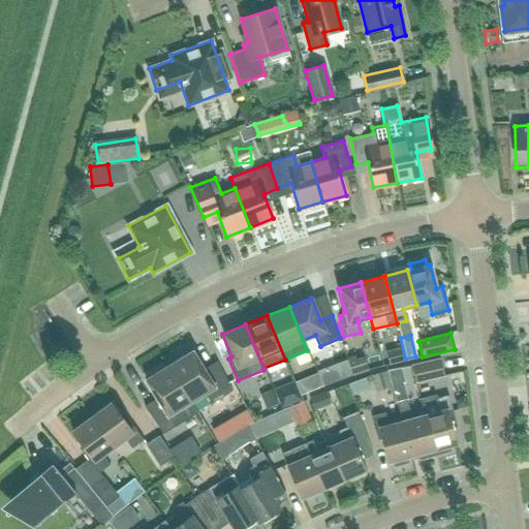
[(385,351),(389,364),(404,360),(401,347),(385,351)]
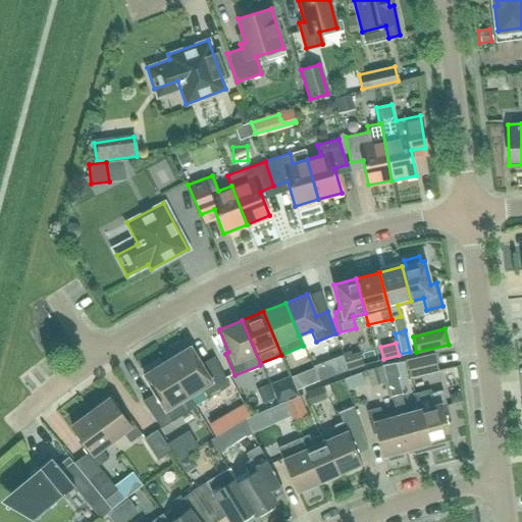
[(201,364),(190,346),(166,360),(189,397),(201,388),(207,399),(228,385),(213,357),(201,364)]
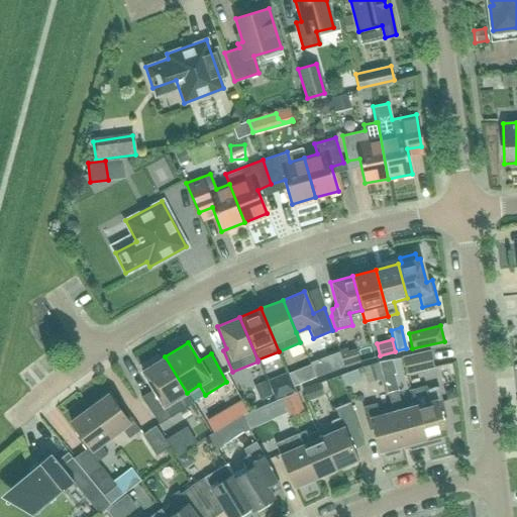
[(346,347),(338,349),(344,367),(359,360),(355,347),(347,350),(346,347)]
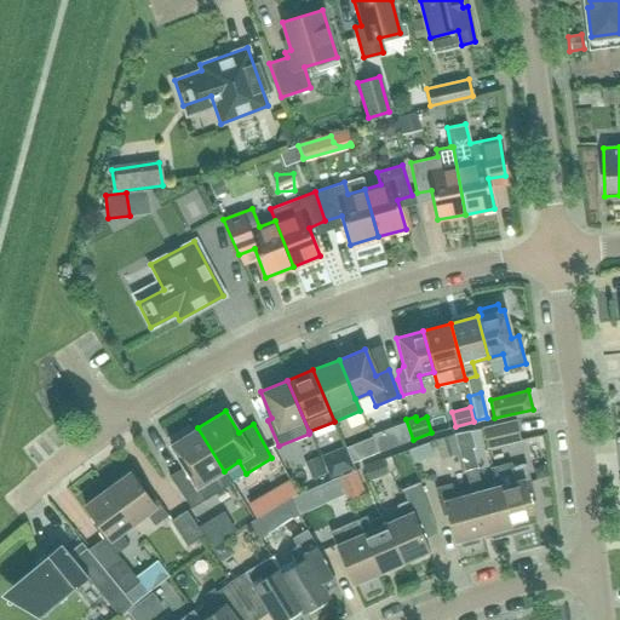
[(487,447),(520,440),(515,420),(482,429),(487,447)]
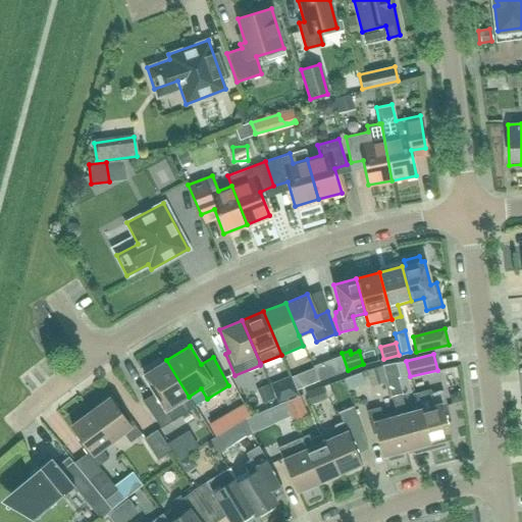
[(330,359),(313,366),(318,380),(336,374),(330,359)]
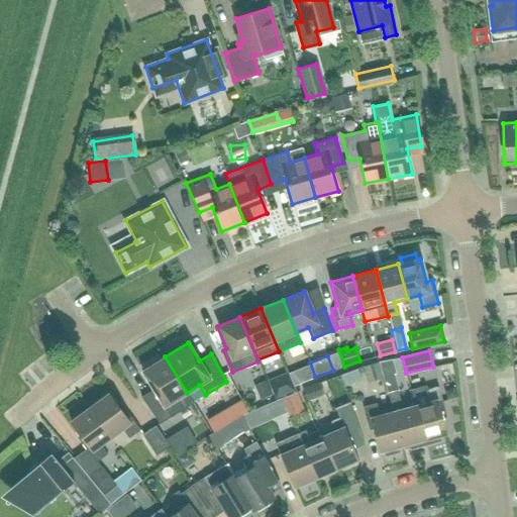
[(140,397),(159,423),(193,403),(187,393),(165,356),(141,371),(152,389),(140,397)]
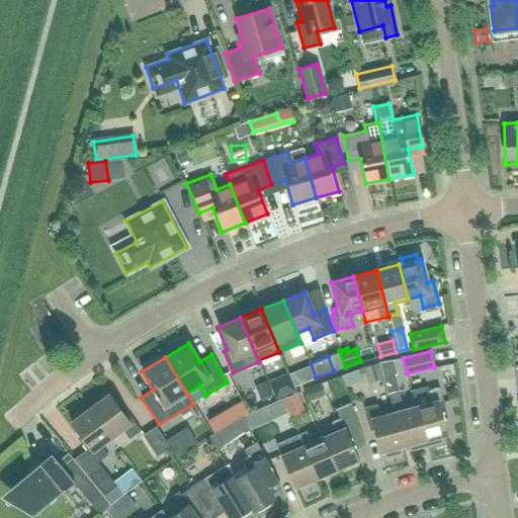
[(393,359),(379,363),(383,377),(397,373),(393,359)]
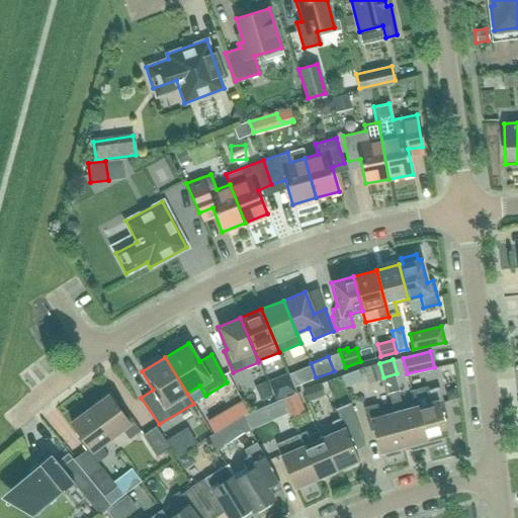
[(367,382),(382,378),(378,362),(362,367),(367,382)]
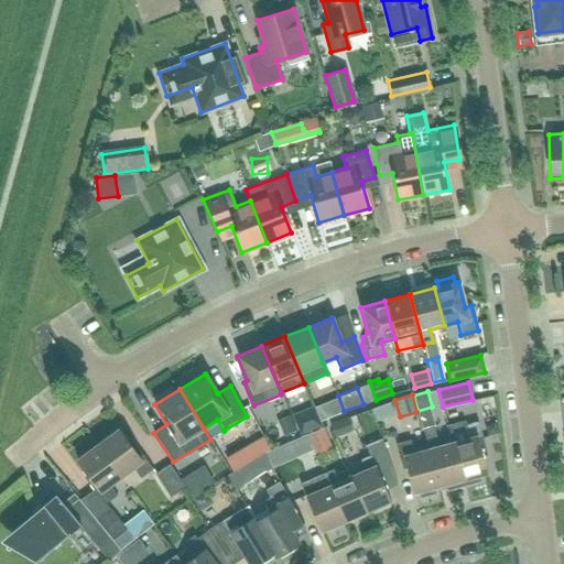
[(494,396),(477,399),(486,435),(498,433),(494,396)]
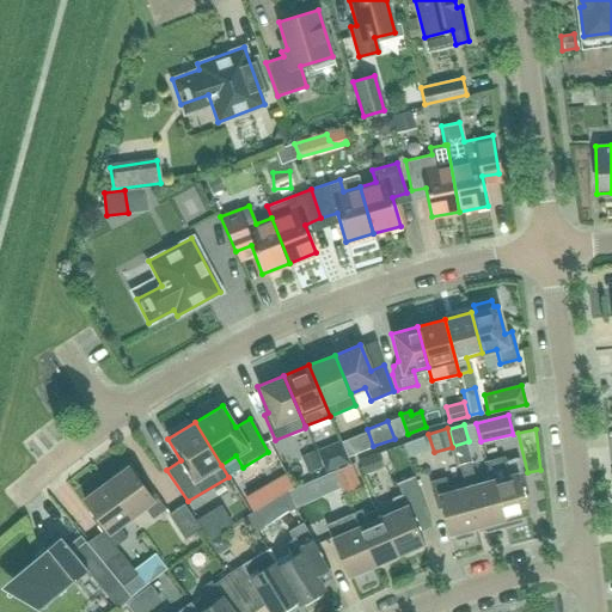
[(360,430),(341,439),(348,456),(367,448),(360,430)]
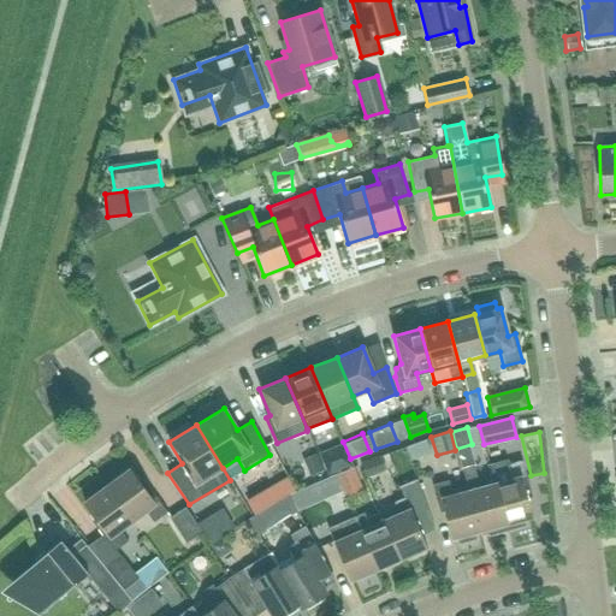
[(420,440),(404,446),(414,472),(430,466),(420,440)]
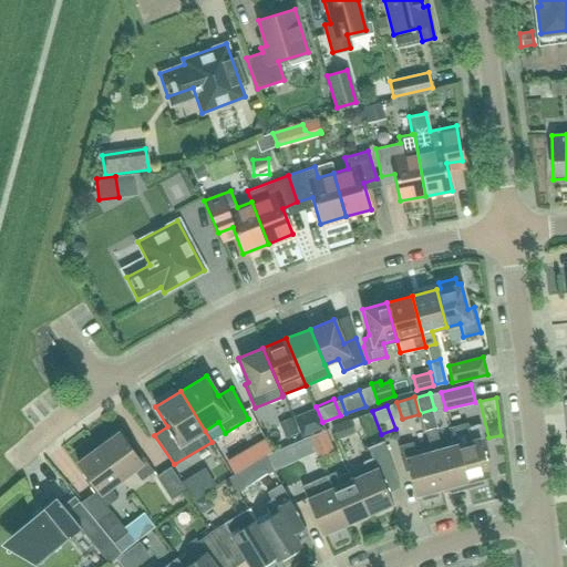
[(432,410),(420,413),(424,430),(430,429),(435,428),(436,426),(432,410)]
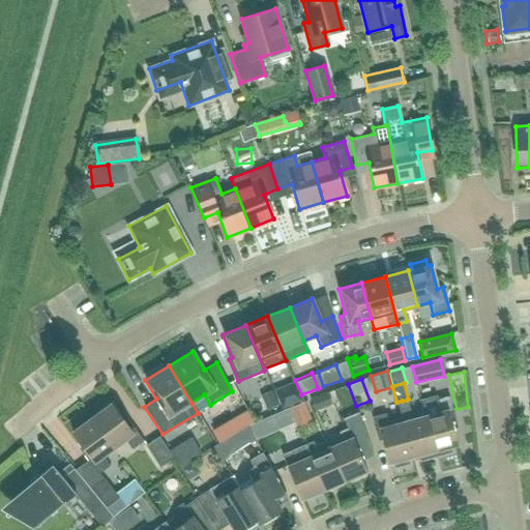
[(451,452),(450,446),(458,444),(451,420),(454,419),(448,395),(437,399),(436,395),(420,400),(424,415),(436,457),(451,452)]
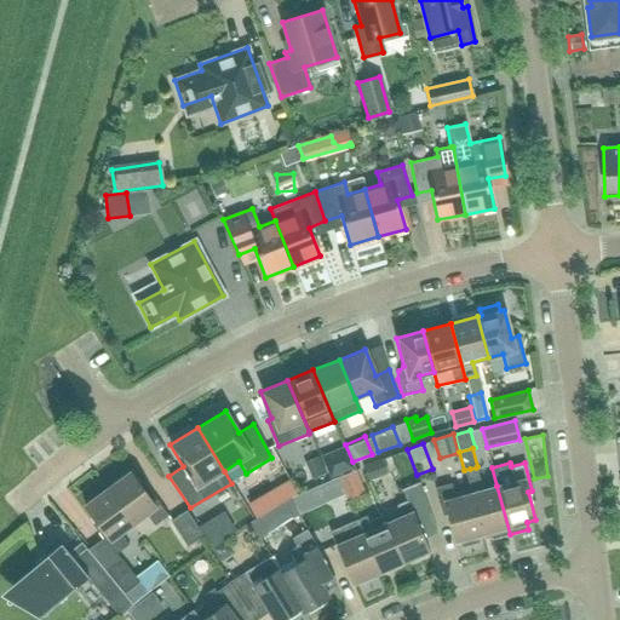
[(488,532),(491,539),(510,534),(497,486),(482,489),(476,468),(470,469),(464,470),(470,493),(482,534),(488,532)]
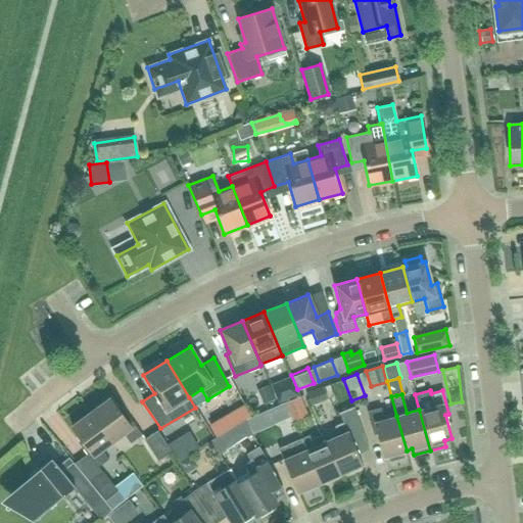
[(285,401),(292,420),(306,414),(299,396),(285,401)]
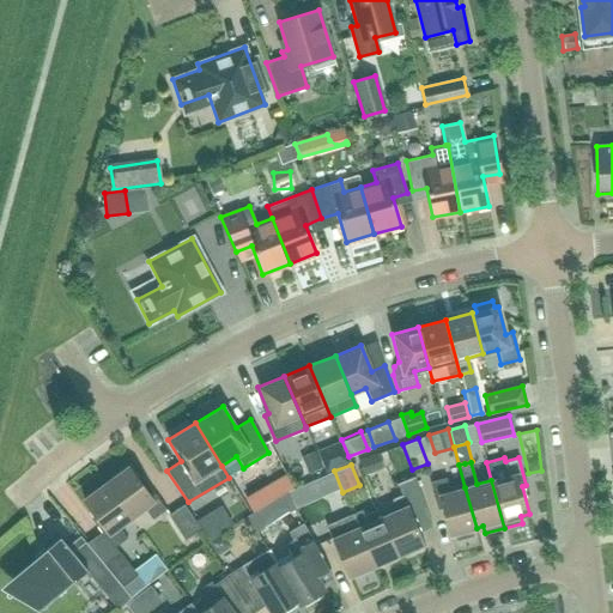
[(145,490),(128,467),(105,484),(131,517),(144,508),(152,520),(165,509),(149,487),(145,490)]
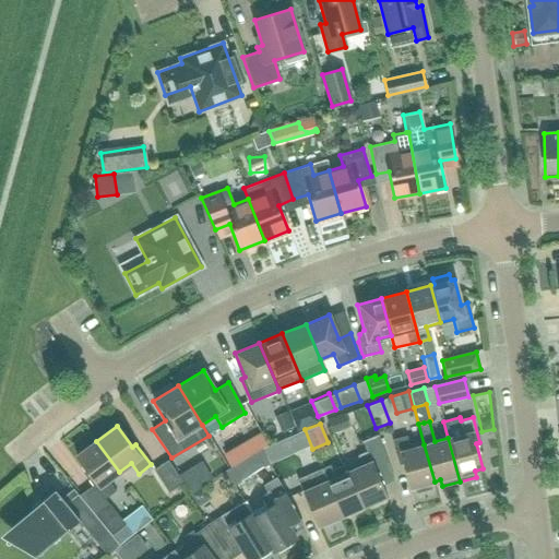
[(241,459),(259,447),(268,443),(260,430),(223,452),(230,465),(233,464),(241,459)]
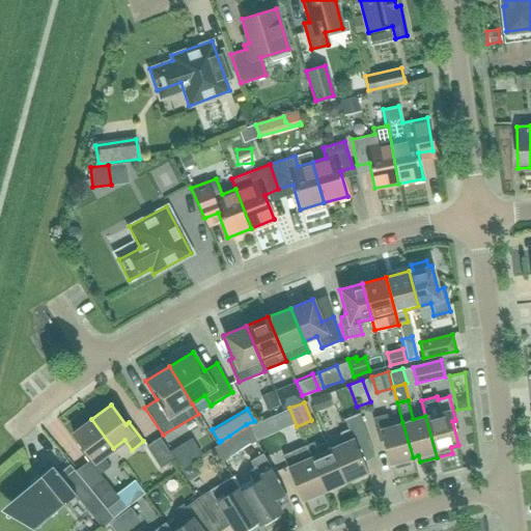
[(342,442),(331,447),(345,481),(367,472),(356,444),(368,439),(359,413),(343,419),(347,428),(338,432),(342,442)]
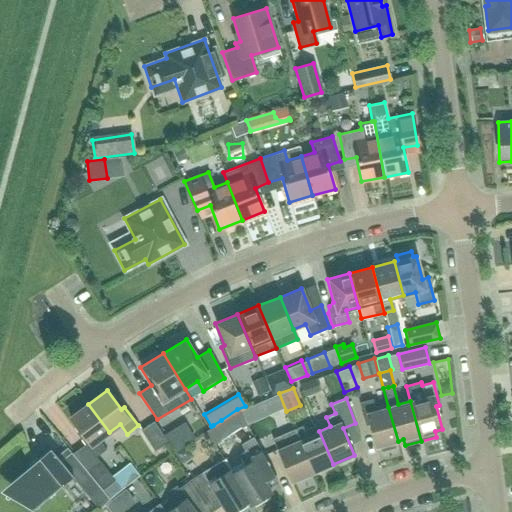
[(264,399),(240,409),(246,423),(270,413),(264,399)]
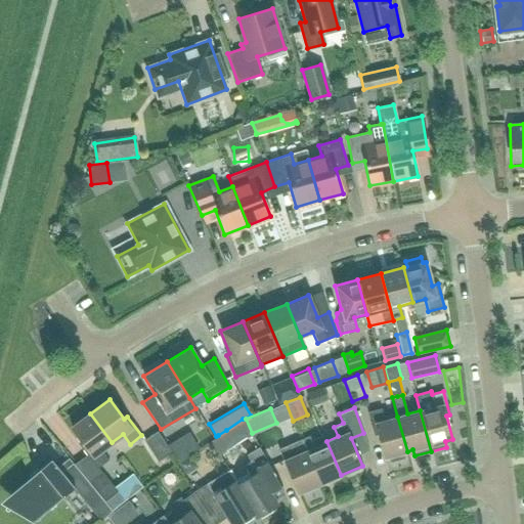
[(389,463),(404,459),(403,452),(407,451),(397,417),(384,421),(381,408),(367,412),(374,435),(378,434),(384,457),(387,456),(389,463)]
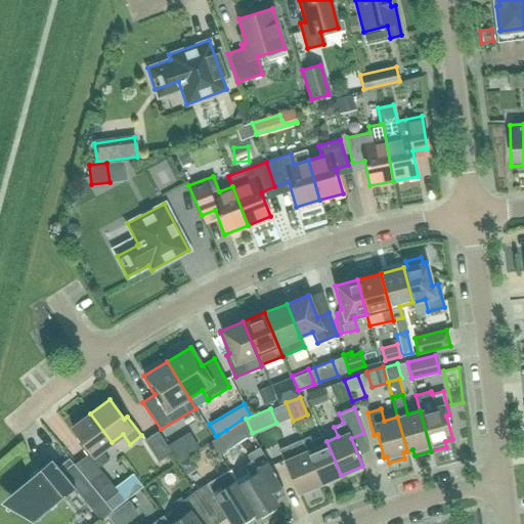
[(96,469),(107,461),(100,450),(112,442),(90,413),(71,428),(86,447),(82,449),(96,469)]
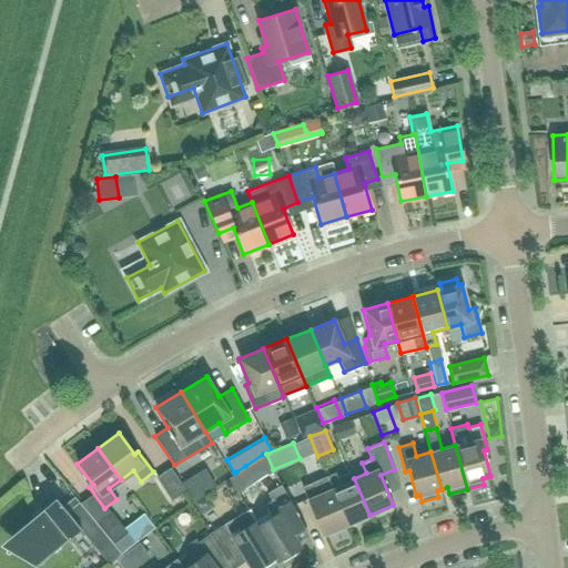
[(170,467),(155,477),(171,500),(185,490),(170,467)]
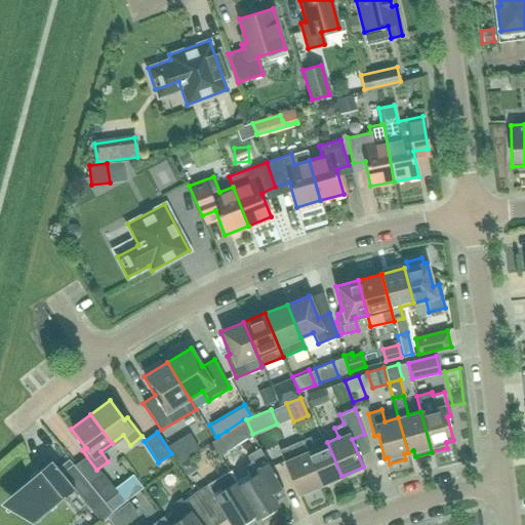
[(300,441),(306,452),(320,485),(341,476),(327,442),(326,442),(324,436),(312,441),(310,436),(300,441)]
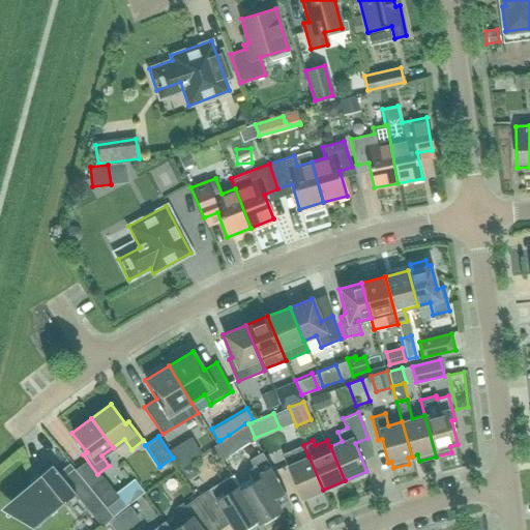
[(323,490),(308,457),(296,462),(291,450),(282,454),(300,499),(323,490)]
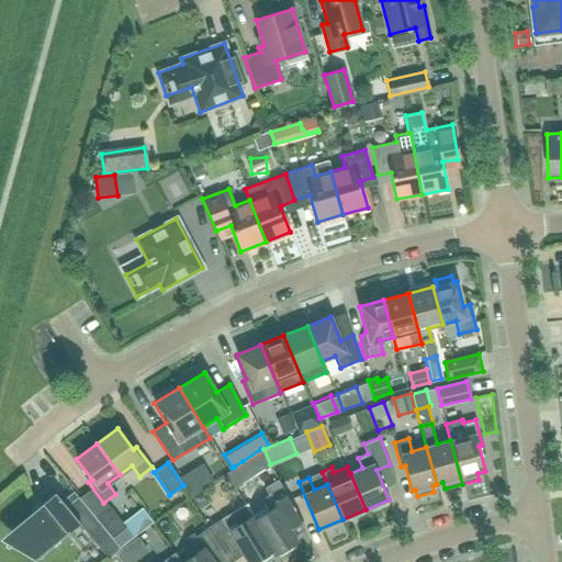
[(268,495),(261,499),(266,507),(251,516),(272,550),(271,551),(273,554),(298,540),(285,518),(296,513),(278,480),(263,487),(268,495)]
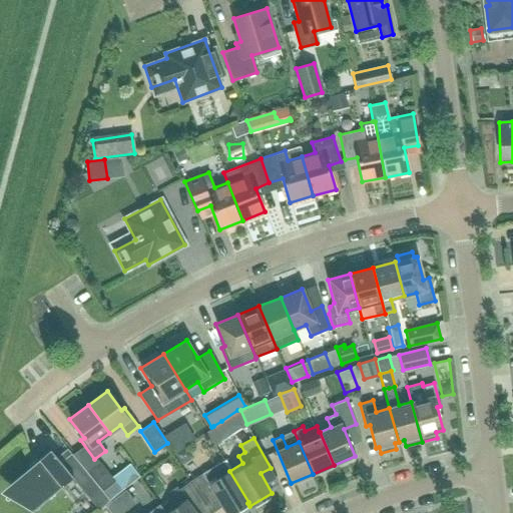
[(109,500),(70,453),(60,461),(50,449),(38,459),(40,461),(19,478),(25,486),(14,495),(32,509),(60,485),(61,487),(72,478),(98,510),(109,500)]
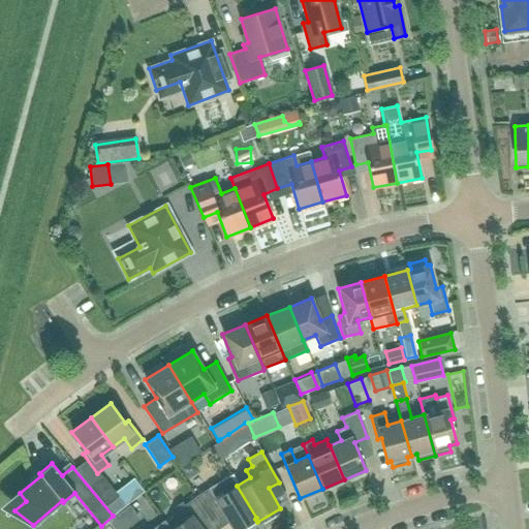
[(232,528),(238,528),(255,519),(256,518),(237,486),(230,475),(195,496),(211,519),(222,511),(232,528)]
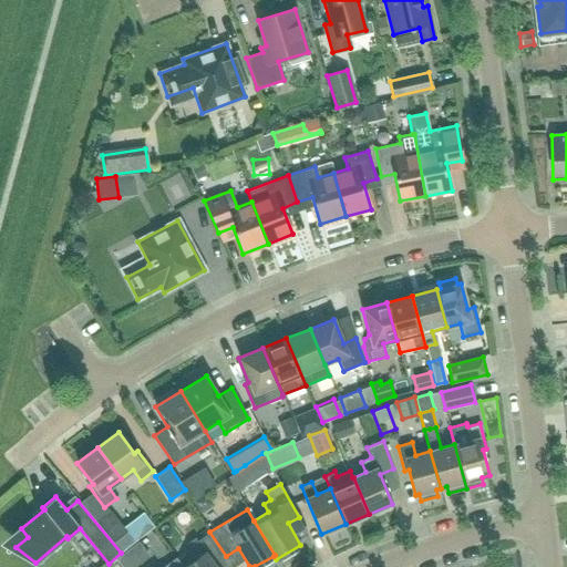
[(95,522),(113,543),(127,532),(109,511),(95,522)]
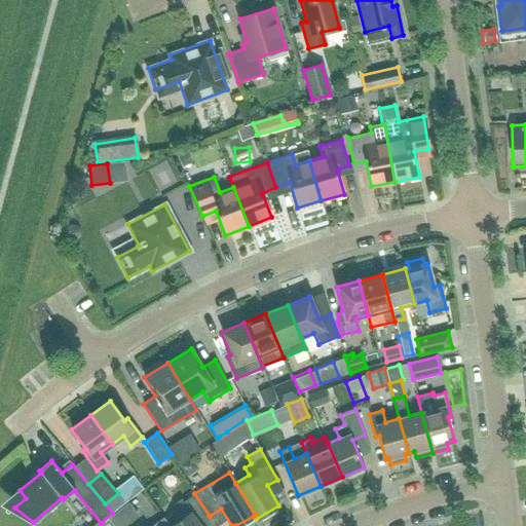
[(143,488),(133,475),(120,484),(130,497),(143,488)]
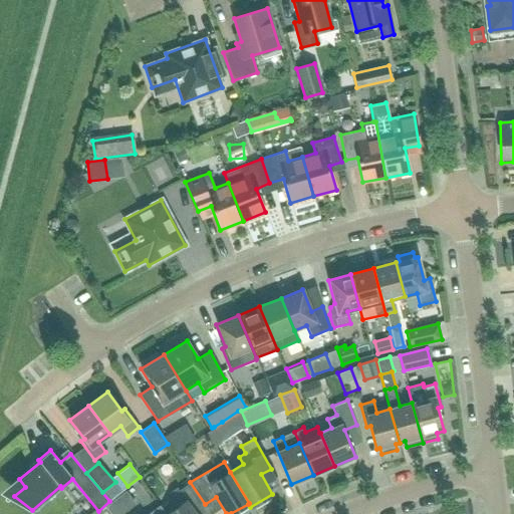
[(196,513),(195,512),(205,504),(190,482),(179,490),(177,487),(169,493),(179,506),(167,513),(196,513)]
